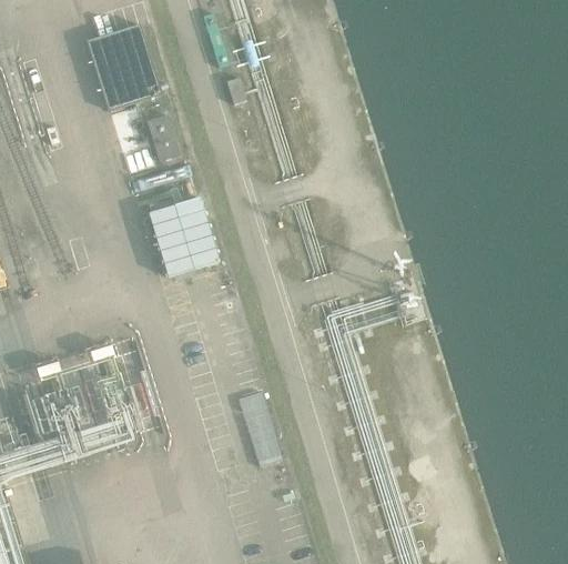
[(140,22),(138,22),(88,39),(110,108),(162,91),(140,22)]
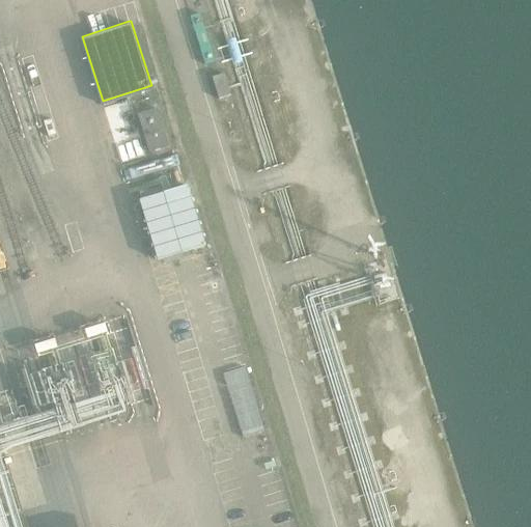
[(230,93),(224,71),(212,74),(218,96),(230,93)]
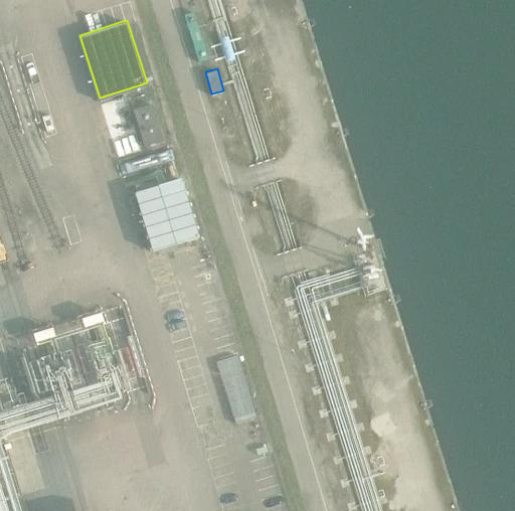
[(164,139),(153,103),(134,109),(145,144),(164,139)]
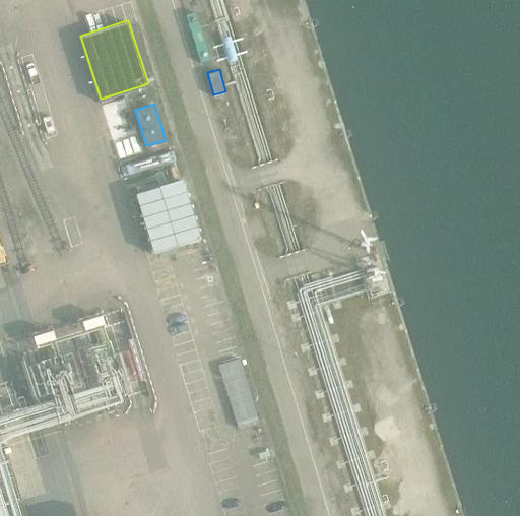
[(129,149),(140,146),(132,121),(122,124),(129,149)]
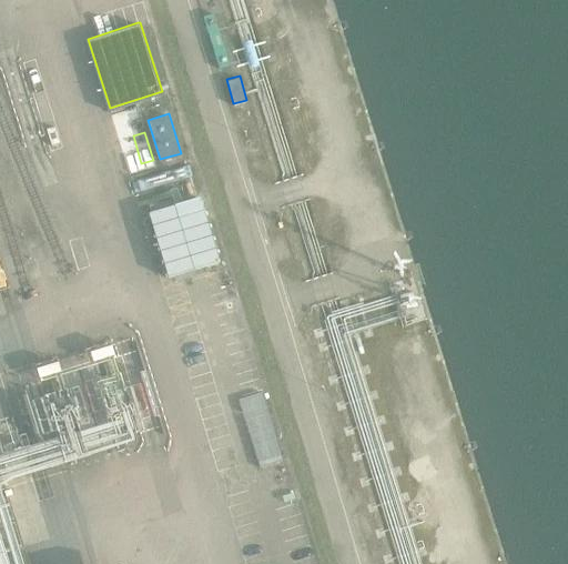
[(159,185),(192,174),(188,158),(154,168),(159,185)]
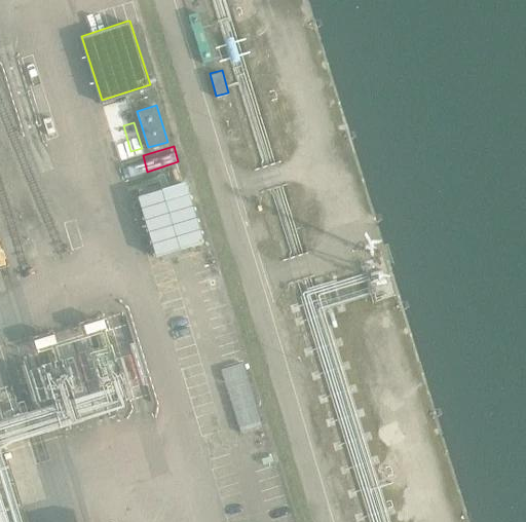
[(185,182),(139,196),(156,256),(203,241),(185,182)]
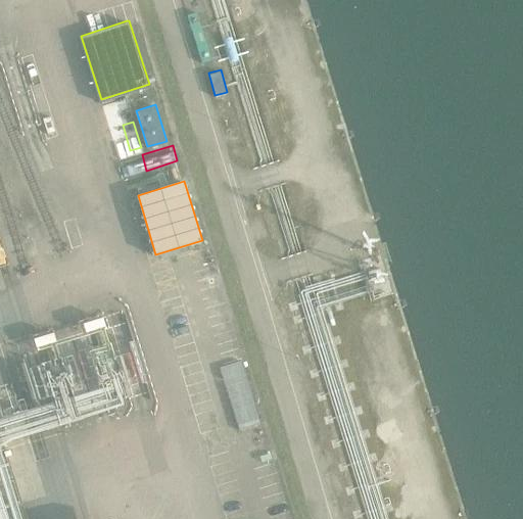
[(220,364),(238,427),(260,421),(251,391),(241,358),(220,364)]
